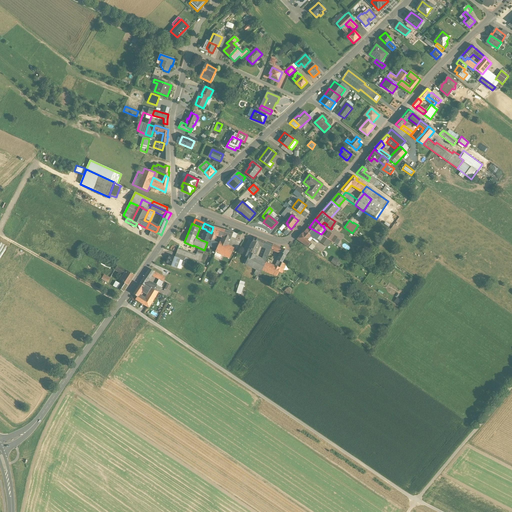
[(225,230),(213,227),(211,233),(209,240),(213,242),(215,236),(218,237),(219,234),(223,235),(225,230)]
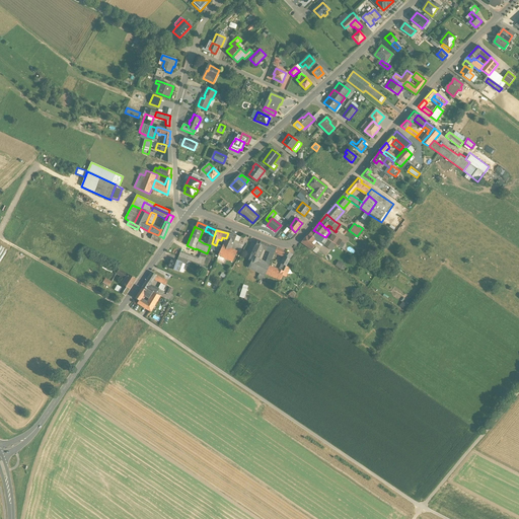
[(313,230),(308,236),(313,241),(315,239),(319,242),(320,243),(322,241),(325,237),(313,230)]
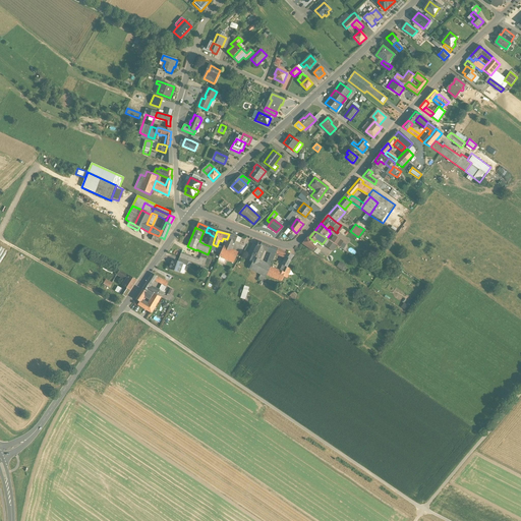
[(159,236),(154,234),(151,240),(160,244),(163,238),(159,236)]
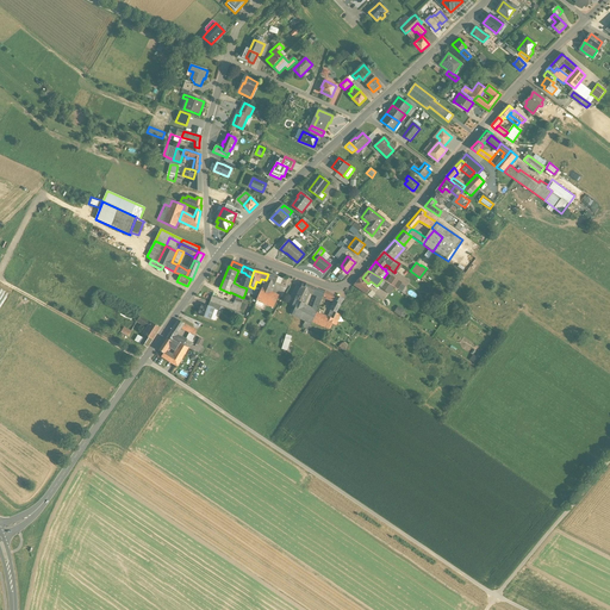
[(246,274),(244,274),(240,286),(247,288),(251,278),(246,274)]
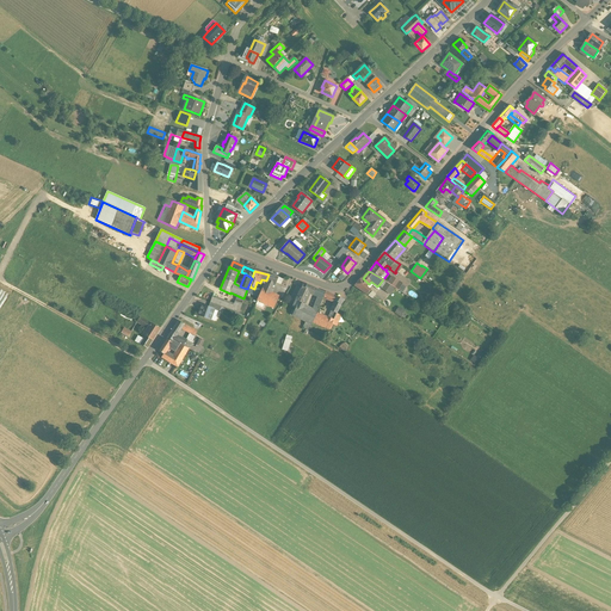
[(279,277),(269,275),(266,281),(263,289),(272,294),(279,277)]
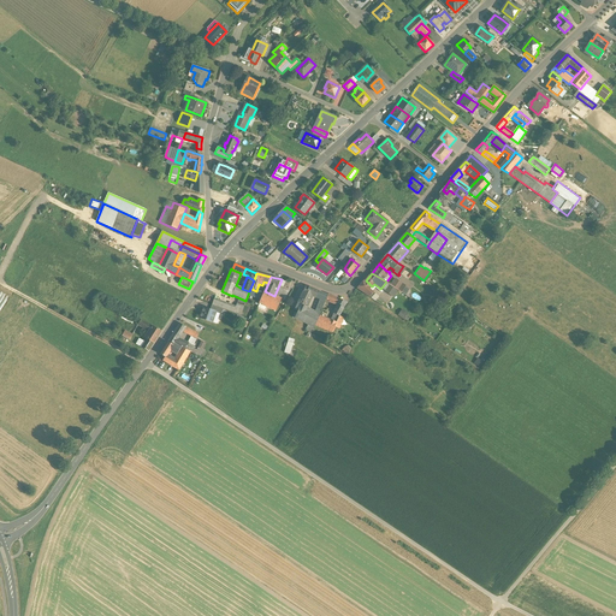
[(366,280),(357,289),(369,297),(373,292),(369,289),(372,286),(366,280)]
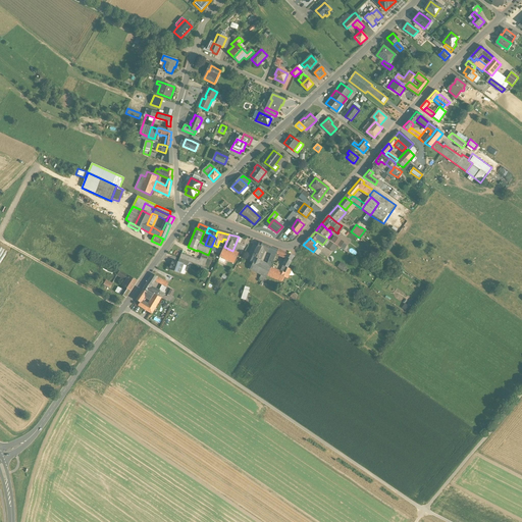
[(336,238),(334,238),(331,242),(333,243),(336,245),(344,250),(346,246),(346,244),(336,238)]
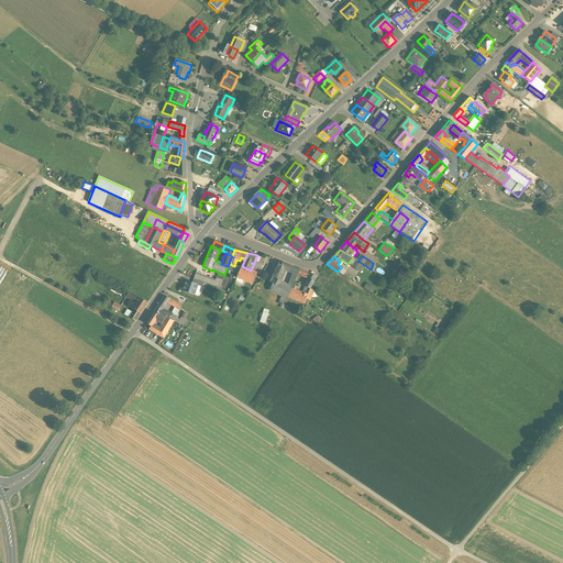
[(282,265),(278,263),(272,277),(275,278),(282,265)]
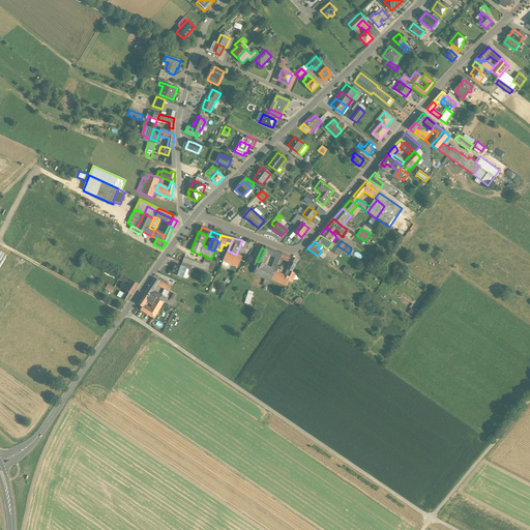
[(277,253),(266,247),(265,249),(259,262),(263,264),(264,264),(268,254),(276,258),(277,253)]
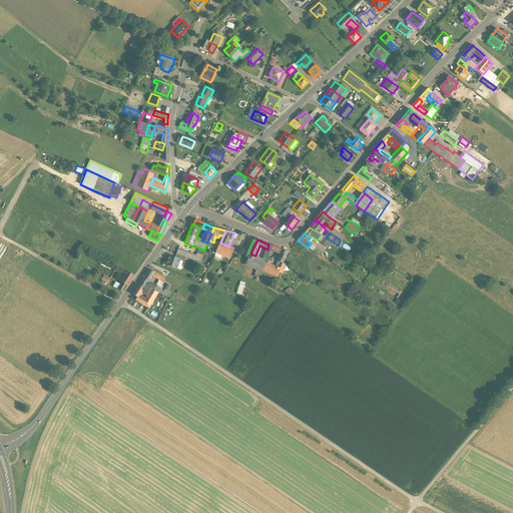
[(213,242),(209,240),(207,246),(217,249),(219,243),(213,242)]
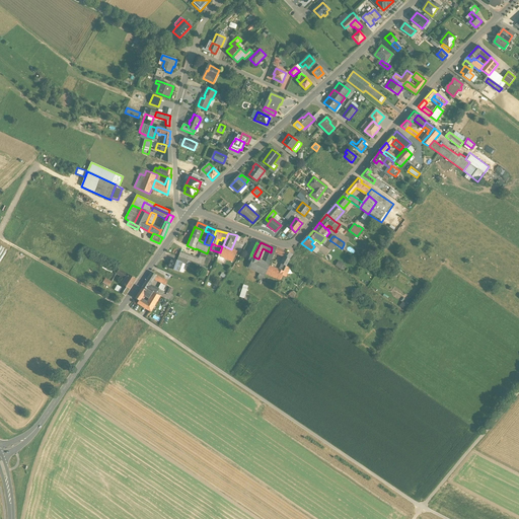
[(231,249),(223,245),(222,246),(220,252),(218,255),(232,262),(237,251),(231,249)]
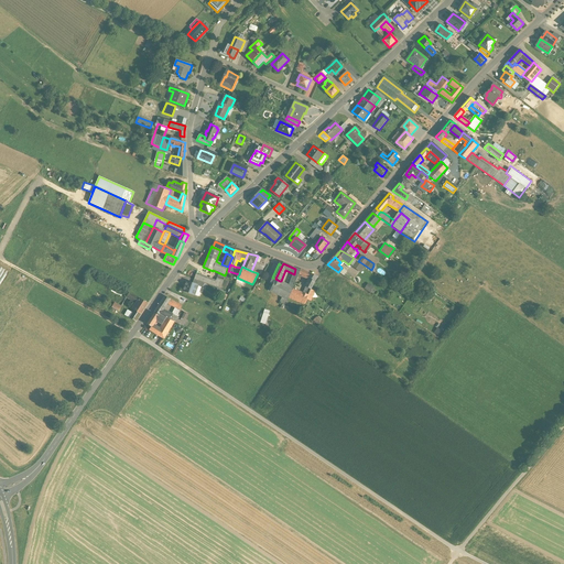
[(292,289),(295,282),(299,275),(300,270),(295,269),(294,274),(289,286),(292,289)]
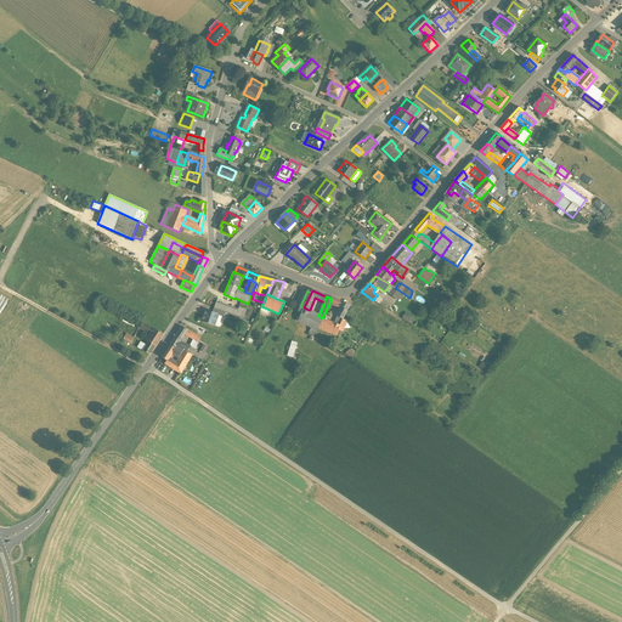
[(341,301),(332,297),(331,298),(329,304),(338,307),(341,301)]
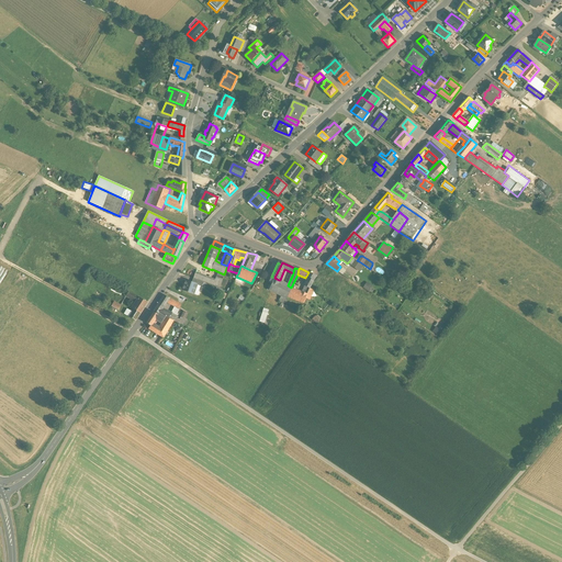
[(310,289),(313,282),(314,280),(317,277),(308,272),(305,278),(307,279),(303,285),(304,287),(306,288),(308,289),(310,289)]
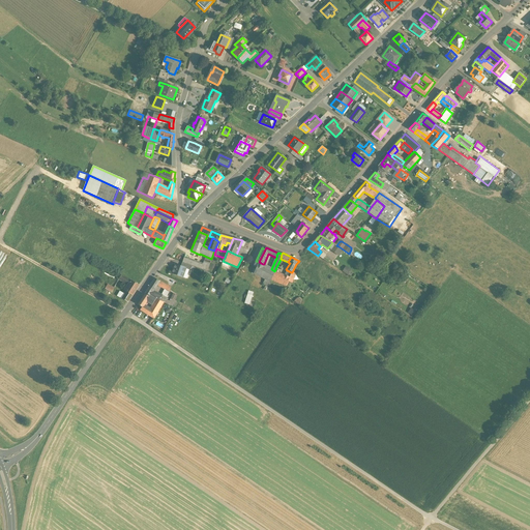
[(201,264),(184,258),(182,263),(192,266),(199,269),(201,264)]
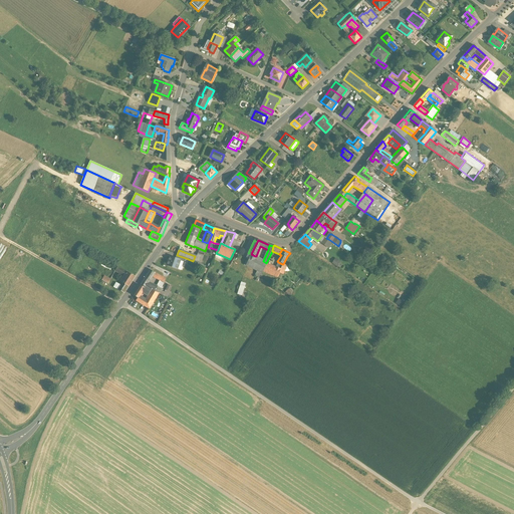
[(203,256),(198,254),(197,257),(195,256),(193,261),(201,263),(203,256)]
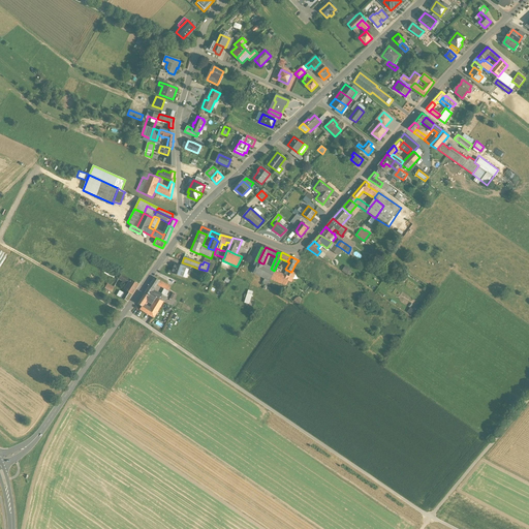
[(262,263),(258,261),(255,268),(253,273),(265,279),(261,284),(267,286),(270,280),(274,271),(271,269),(261,265),(262,263)]
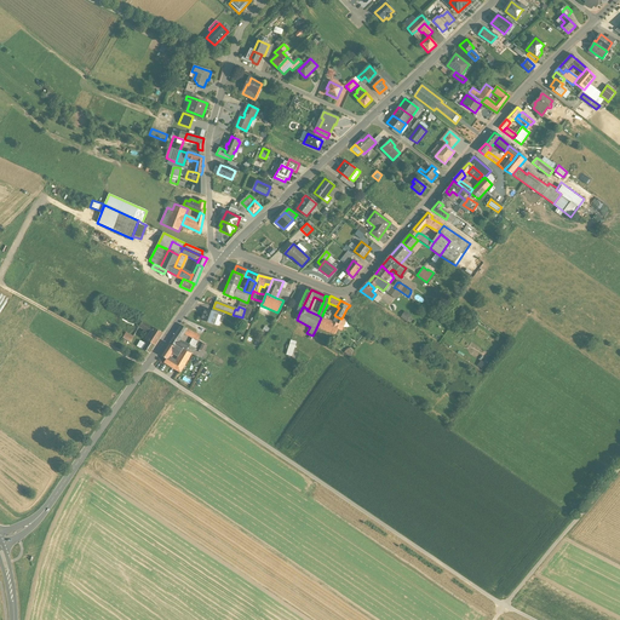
[(212,313),(207,310),(205,315),(204,315),(201,320),(213,325),(217,315),(217,314),(212,313)]
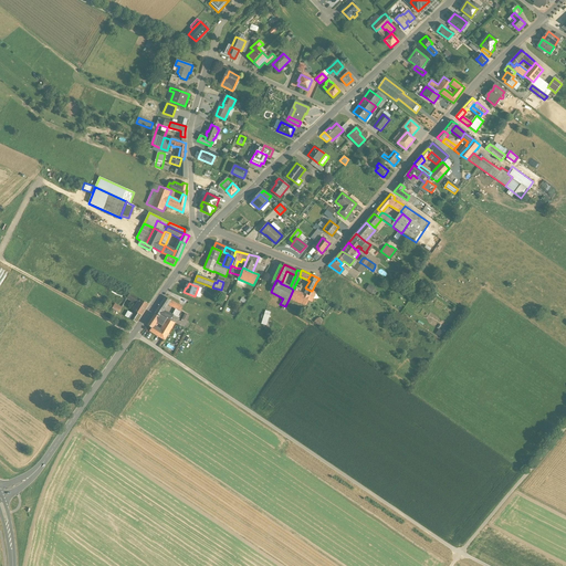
[(312,291),(311,291),(308,290),(306,289),(304,294),(293,290),(289,300),(305,306),(307,301),(312,303),(316,292),(312,291)]
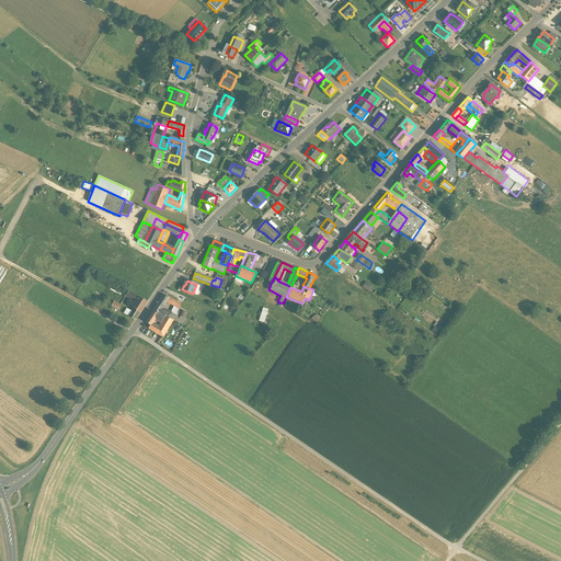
[(139,297),(128,292),(128,293),(126,295),(137,301),(139,297)]
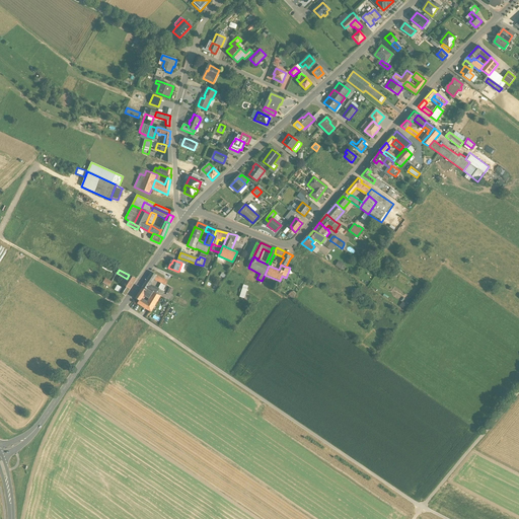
[(152,273),(147,280),(150,282),(153,280),(153,279),(155,278),(159,280),(159,279),(160,280),(161,279),(152,273)]
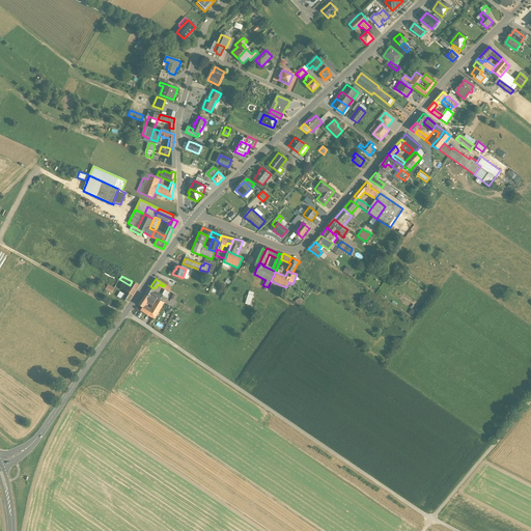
[(130,285),(126,291),(133,296),(139,285),(133,281),(132,281),(130,285)]
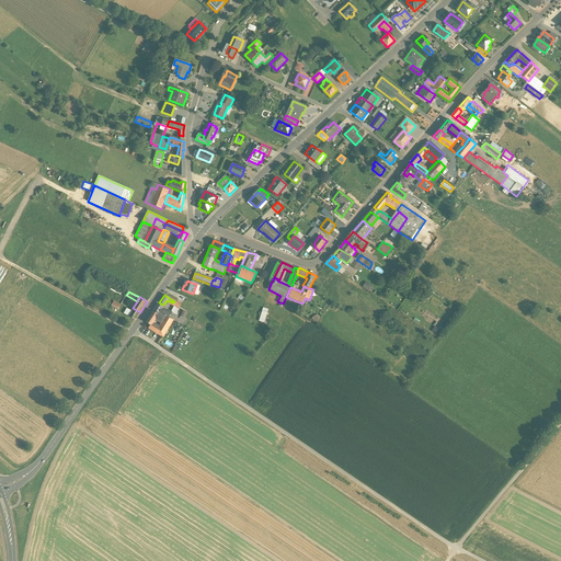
[(180,305),(174,301),(173,302),(172,301),(172,302),(168,300),(165,301),(173,306),(171,312),(169,318),(173,320),(174,321),(176,318),(178,315),(175,313),(180,305)]
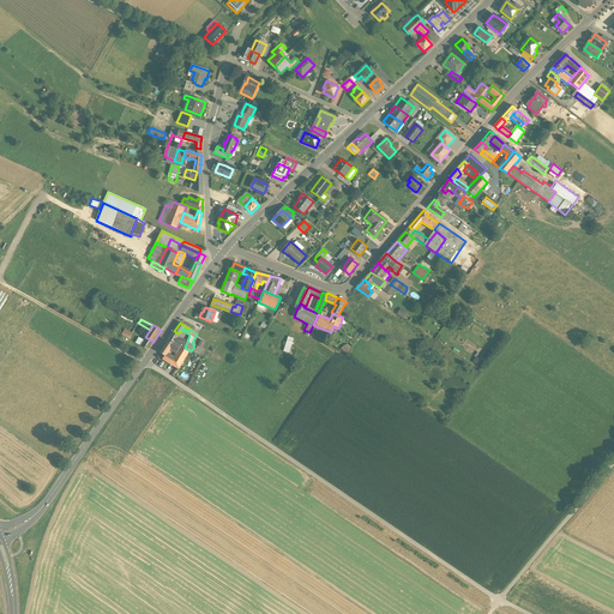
[(128,339),(132,333),(125,330),(121,335),(128,339)]
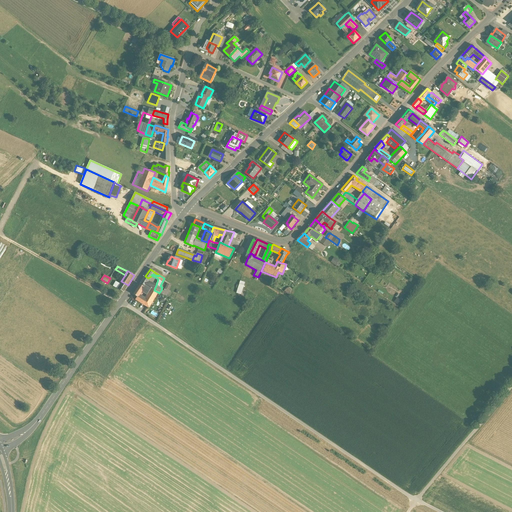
[(156,285),(148,281),(148,280),(147,280),(144,286),(151,289),(154,290),(156,285)]
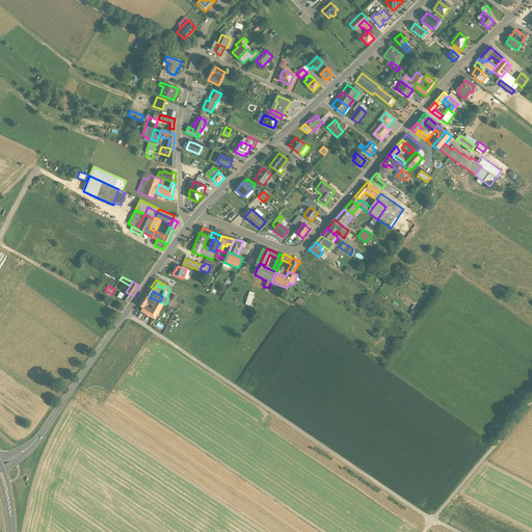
[(133,296),(126,292),(124,294),(121,299),(128,303),(133,296)]
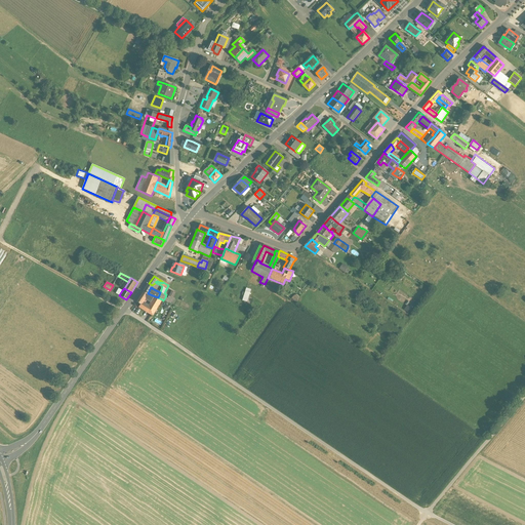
[(144,291),(136,301),(140,305),(143,301),(147,296),(148,294),(144,291)]
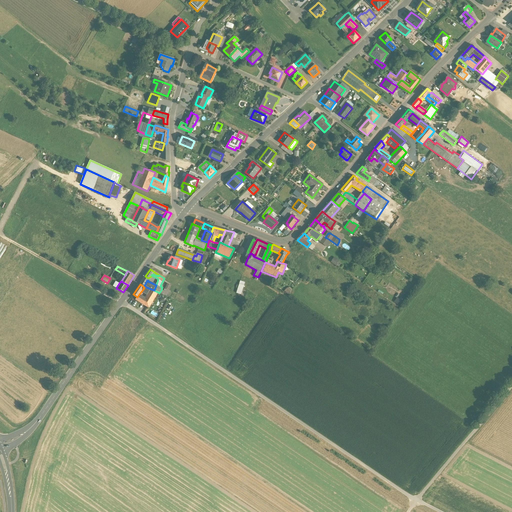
[(159,293),(168,296),(171,292),(168,290),(171,285),(167,284),(163,291),(161,290),(159,293)]
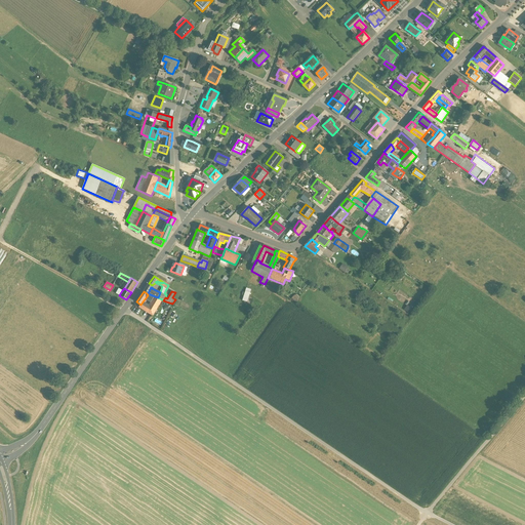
[(249,292),(246,291),(243,300),(247,301),(246,305),(250,306),(252,298),(248,297),(249,292)]
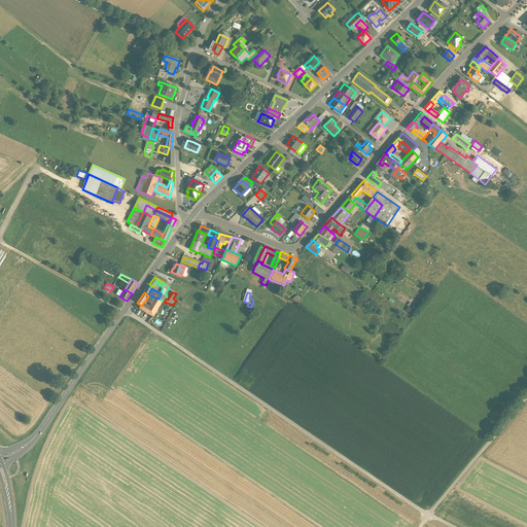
[(153,301),(149,307),(143,303),(141,306),(139,308),(153,317),(163,301),(159,299),(155,297),(154,297),(153,301)]
